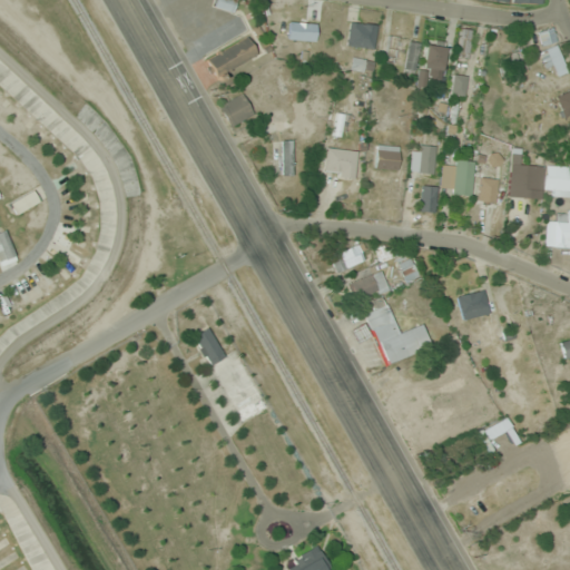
[(214,0),(212,8),(232,13),(235,0),(214,0)]
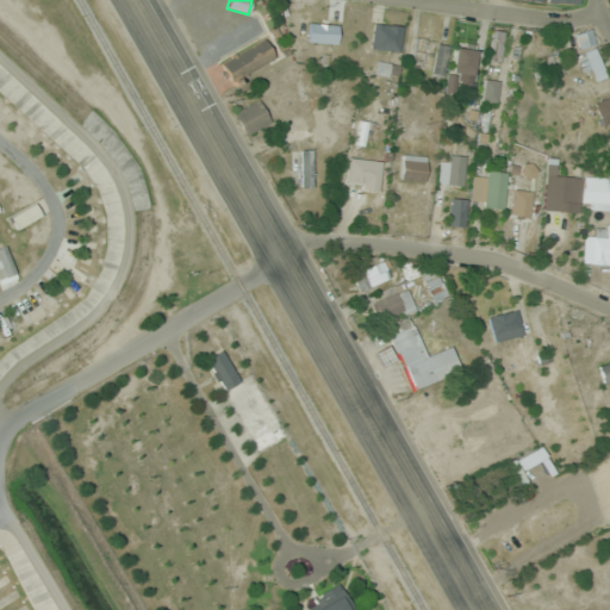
[(371,49),(399,51),(402,27),(373,24),(371,49)]
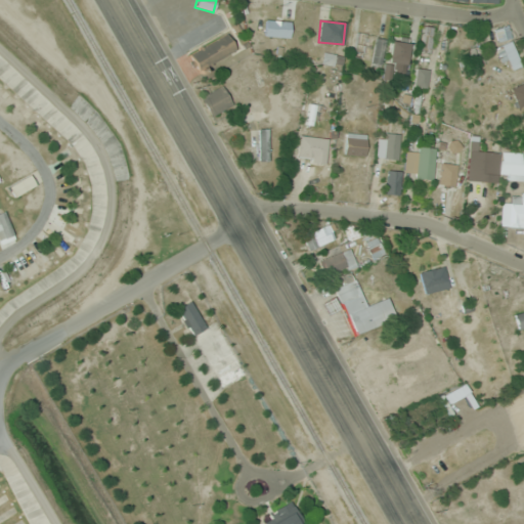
[(434,28),(424,26),(420,51),(430,53),(434,28)]
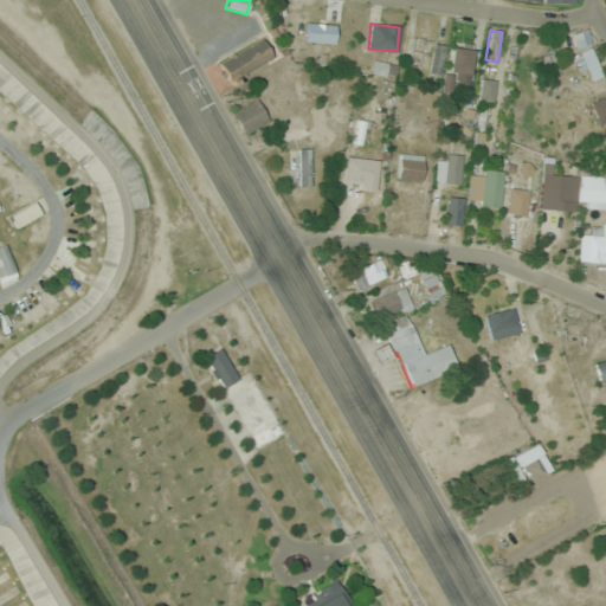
[(569,36),(575,49),(591,43),(586,30),(569,36)]
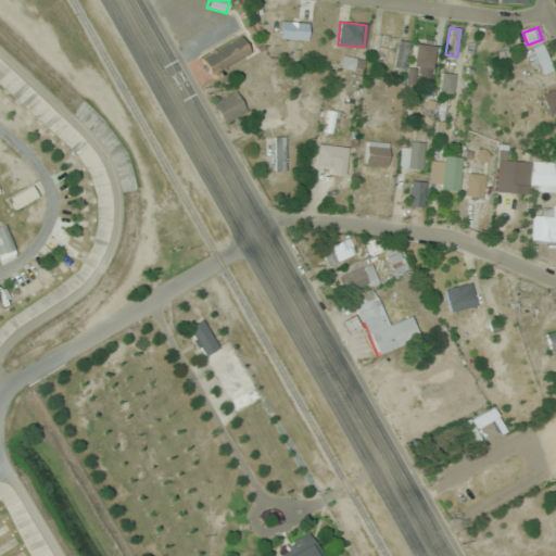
[(250,53),(240,36),(200,59),(210,76),(250,53)]
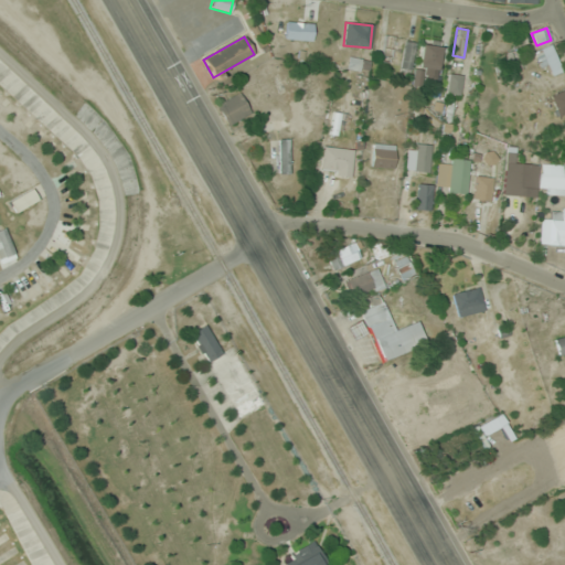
[(416,43),(406,41),(398,71),(408,74),(416,43)]
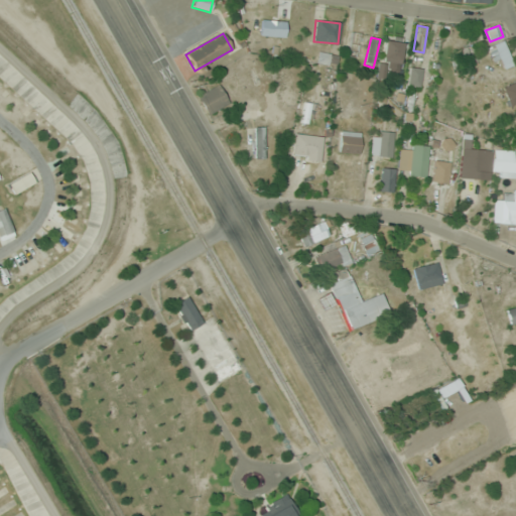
[(401,38),(384,38),(384,62),(401,62),(401,38)]
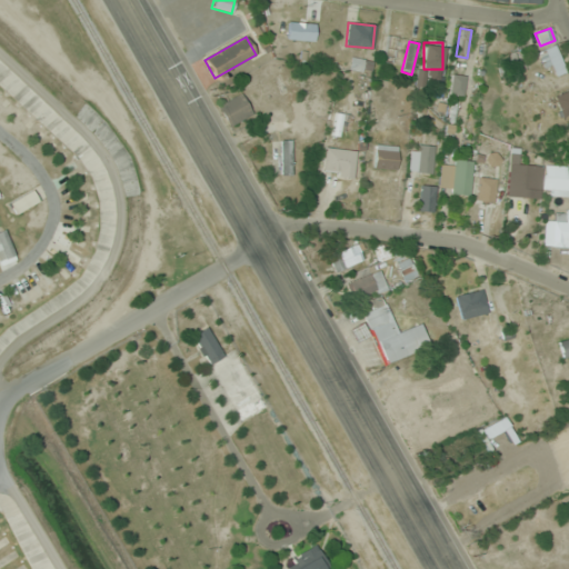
[(539,50),(542,70),(553,68),(555,75),(563,72),(558,46),(539,50)]
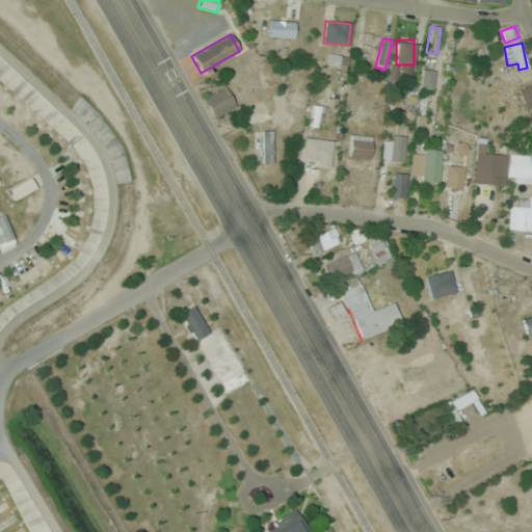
[(348,55),(328,54),(327,65),(347,67),(348,55)]
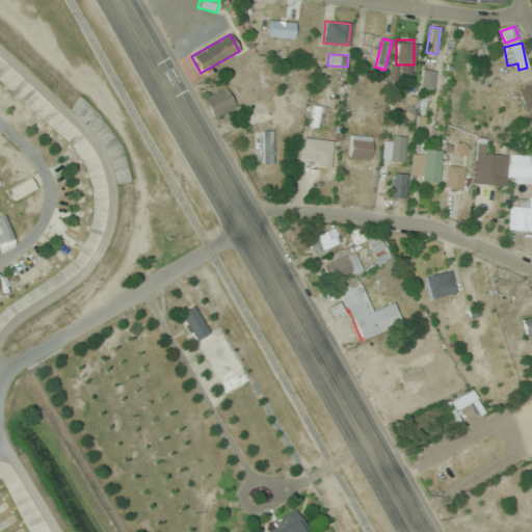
[(434,71),(422,70),(420,88),(432,89),(434,71)]
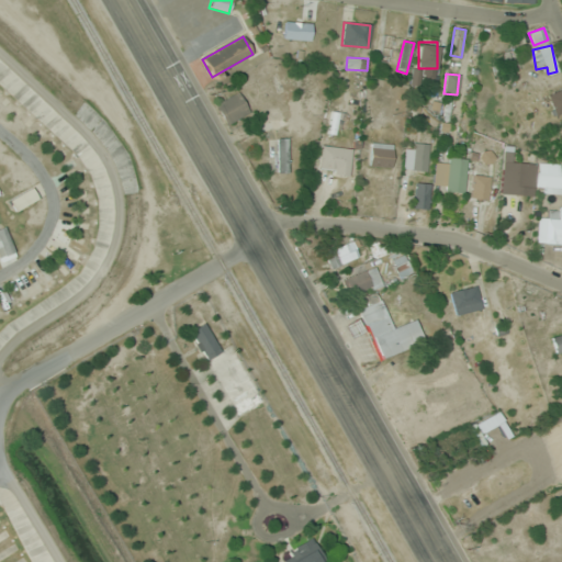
[(561,89),(547,96),(555,115),(561,112),(561,89)]
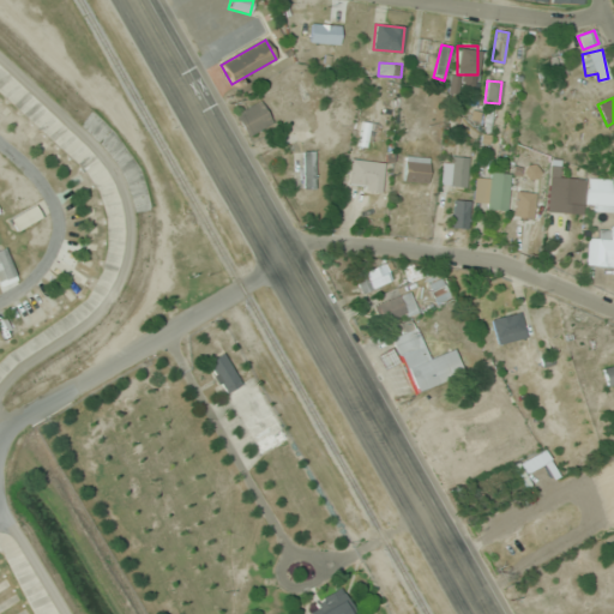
[(235,114),(246,136),(271,122),(260,101),(235,114)]
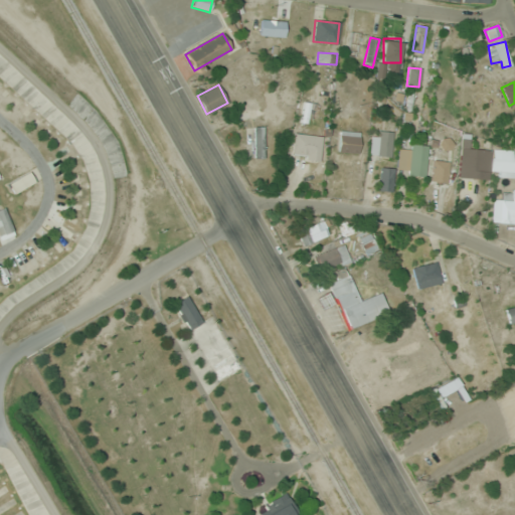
[(264,127),(253,127),(253,158),(264,158),(264,127)]
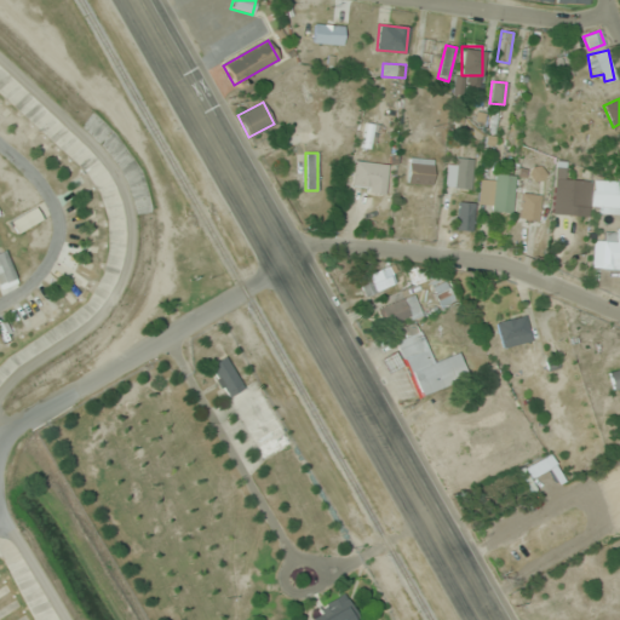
[(434,159),(409,159),(408,184),(420,184),(420,176),(432,176),(434,159)]
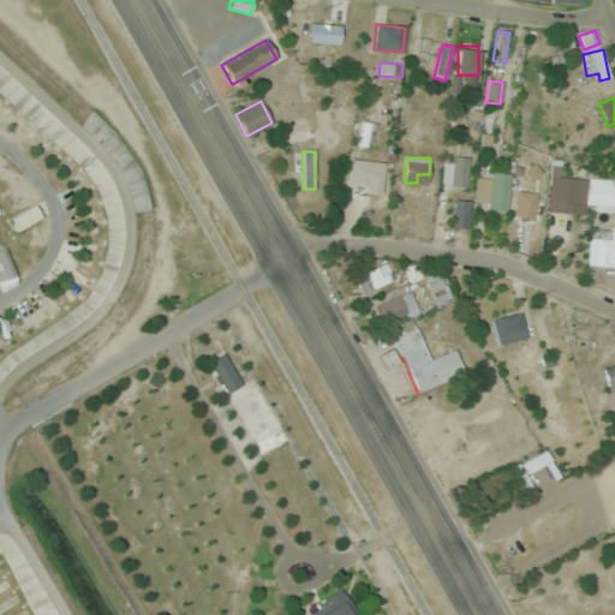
[(451,186),(469,187),(469,157),(451,157),(451,186)]
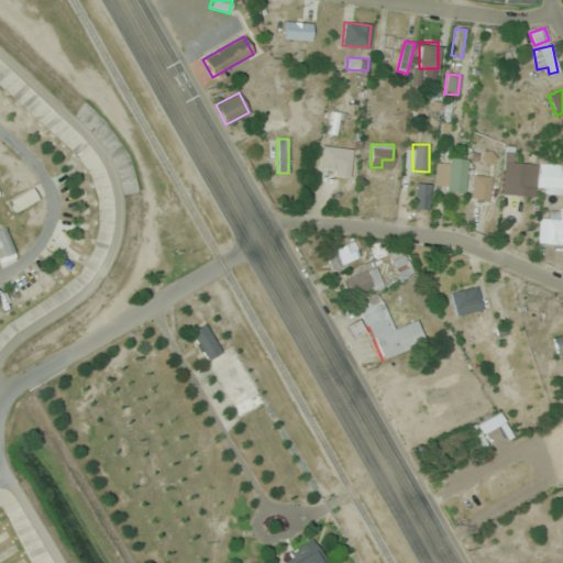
[(514,147),(504,147),(501,196),(533,197),(536,166),(512,165),(514,147)]
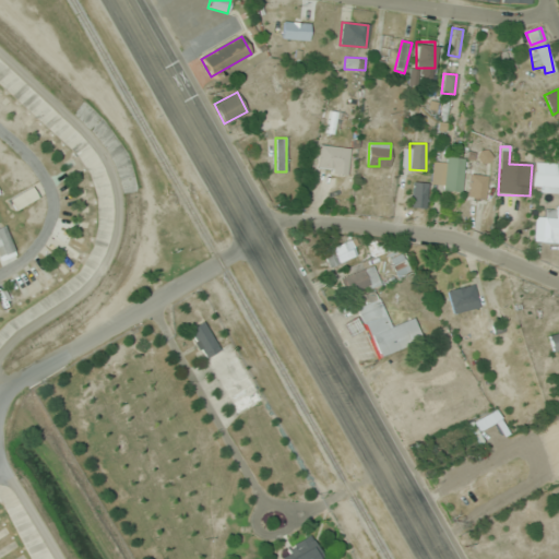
[(317,166),(346,170),(348,152),(319,149),(317,166)]
